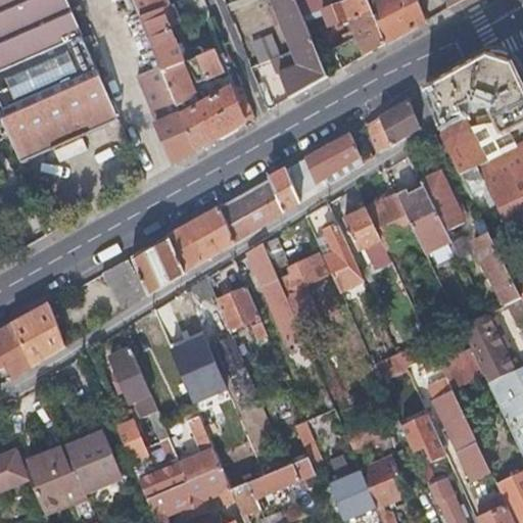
[(0,0),(0,70),(83,35),(66,0),(0,0)]
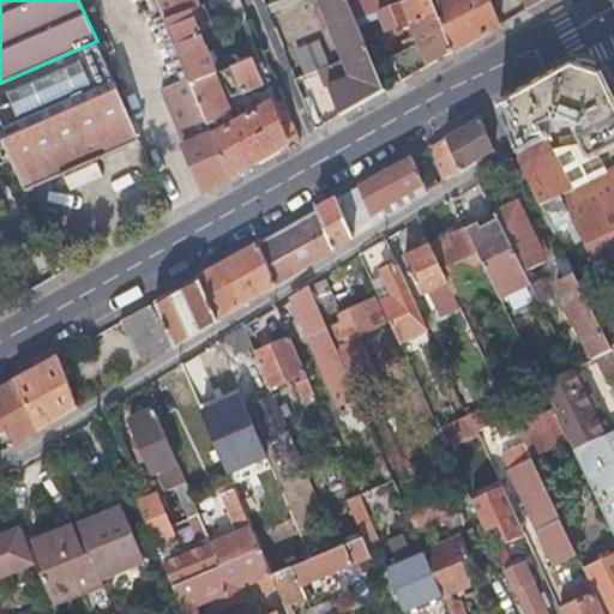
[(157,0),(166,18),(197,6),(194,0),(157,0)]
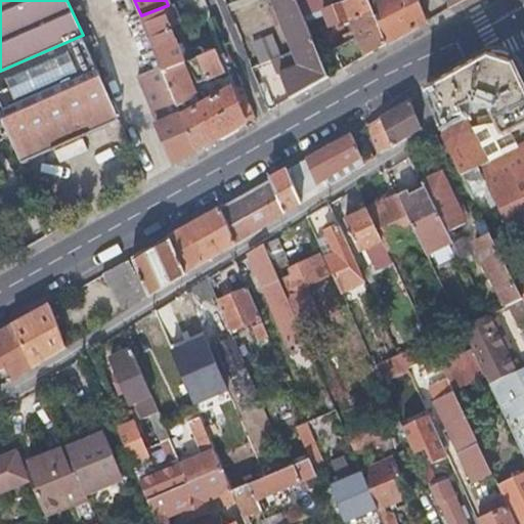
[(297,0),(274,0),(296,50),(297,52),(315,42),(305,17),(297,0)]
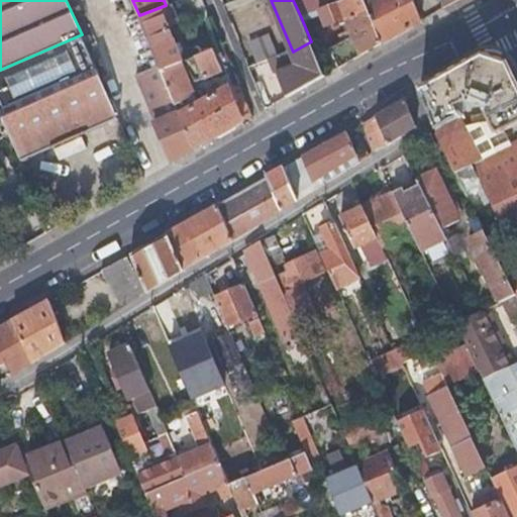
[(293,0),(301,17),(320,9),(320,8),(330,3),(328,0),(293,0)]
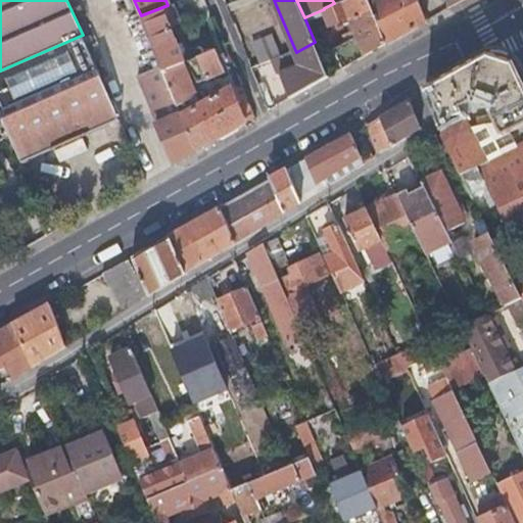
[(334,48),(342,67),(387,42),(370,0),(341,0),(334,3),(324,8),(324,9),(331,26),(351,17),(359,36),(334,48)]
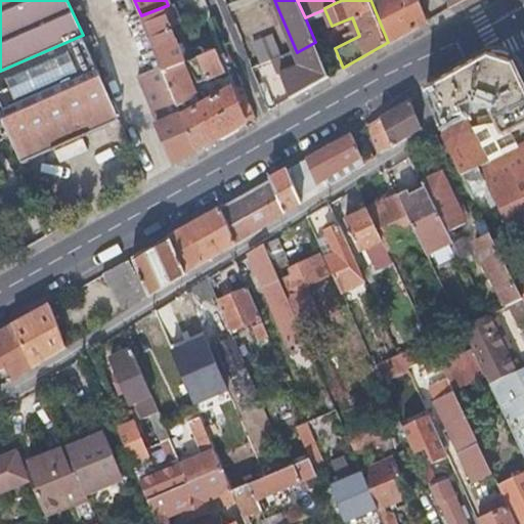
[(370,0),(388,42),(428,19),(420,0),(370,0)]
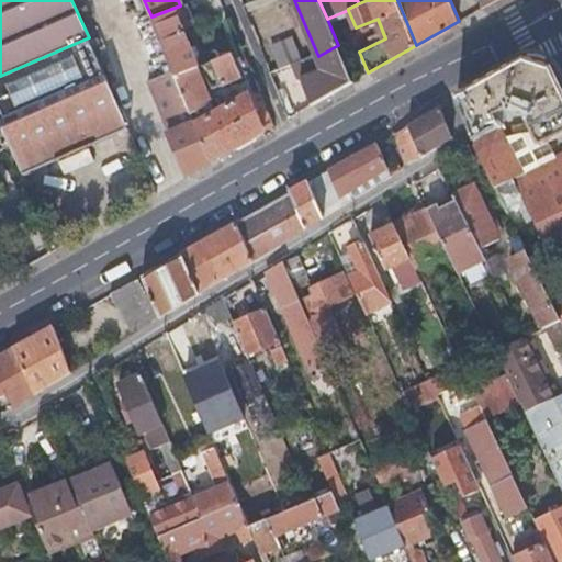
[(176,75),(198,66),(181,26),(193,22),(186,3),(180,6),(152,17),(173,70),(176,75)]
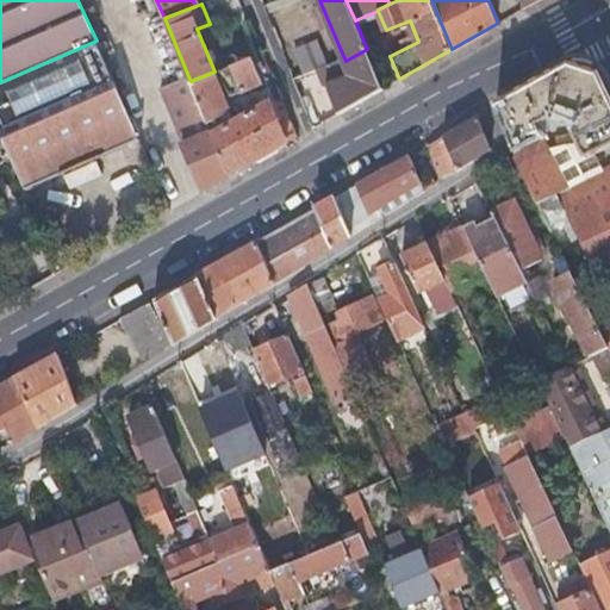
[(294,49),(304,74),(309,73),(321,68),(328,64),(317,39),(294,49)]
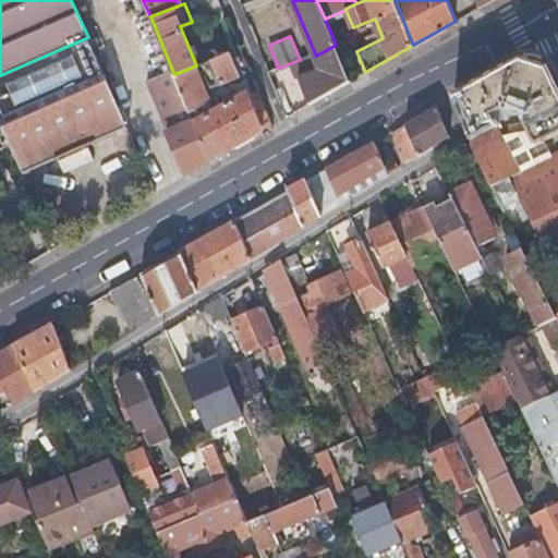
[(128,126),(88,37),(0,75),(0,121),(23,173),(128,126)]
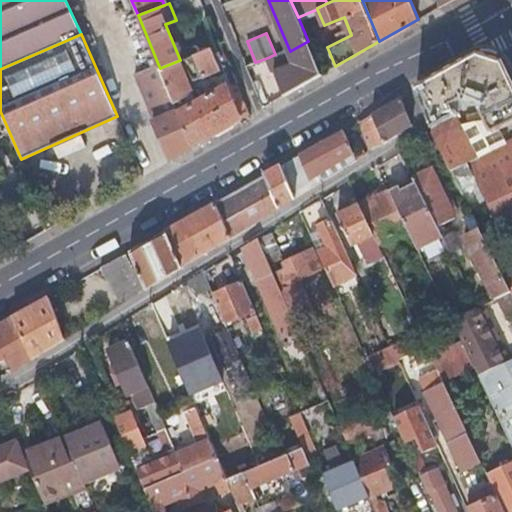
[(269,57),(284,95),(321,73),(313,54),(308,41),(290,51),(289,49),(275,54),(269,57)]
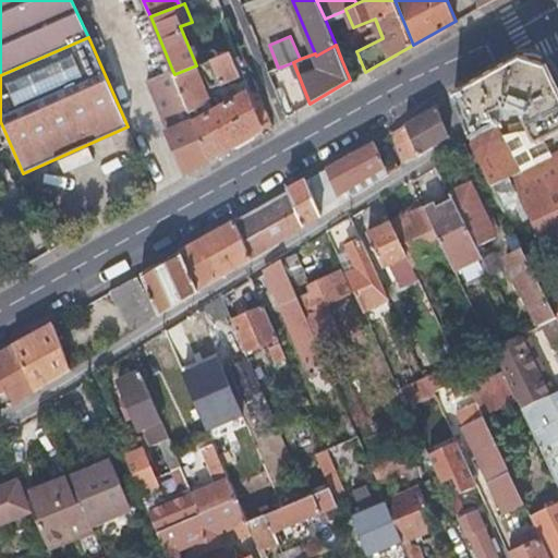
[(209,159),(273,124),(259,91),(247,92),(247,93),(215,109),(202,77),(206,75),(211,87),(240,75),(230,51),(196,65),(174,74),(184,99),(209,159)]
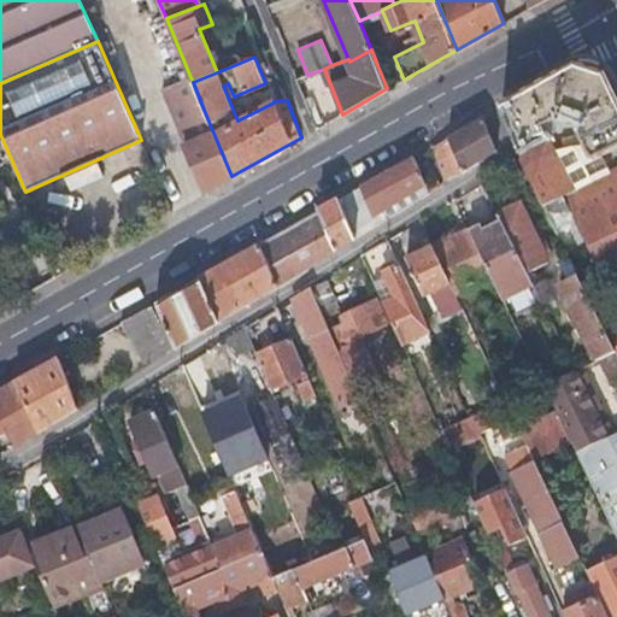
[(519,158),(518,159),(521,164),(550,151),(545,140),(547,139),(546,135),(542,127),(552,121),(566,124),(579,128),(577,130),(585,145),(592,159),(599,156),(616,146),(616,103),(604,75),(575,66),(500,107),(518,154),(519,158)]
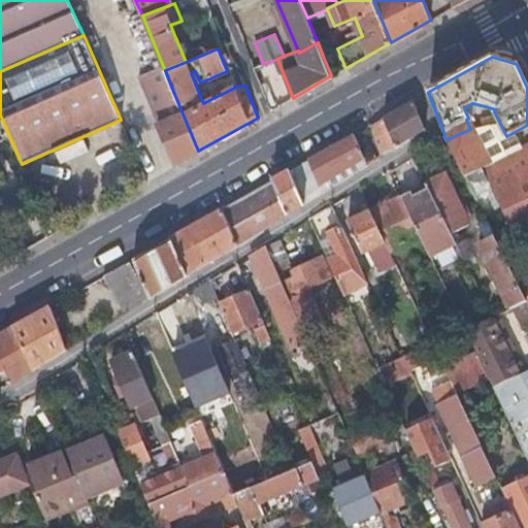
[(176,163),(198,151),(174,94),(165,70),(163,66),(138,75),(159,123),(158,123),(175,164),(176,163)]
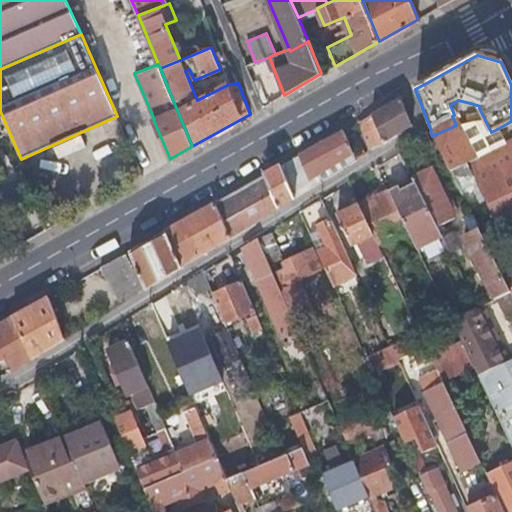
[(400,98),(371,115),(382,143),(411,125),(400,98)]
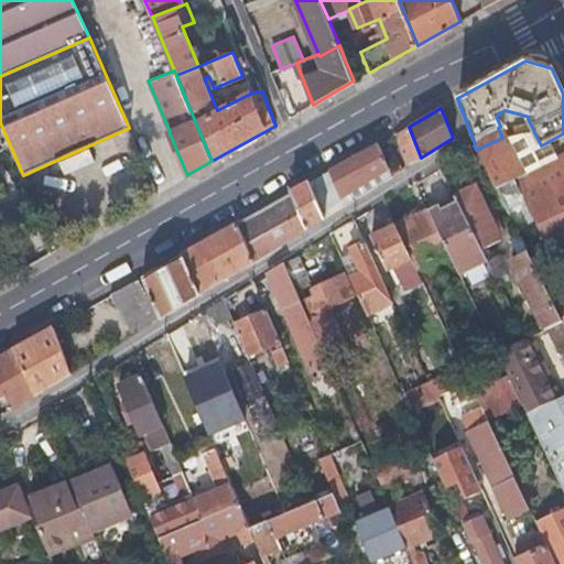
[(496,116),(499,123),(518,114),(505,110),(496,116)]
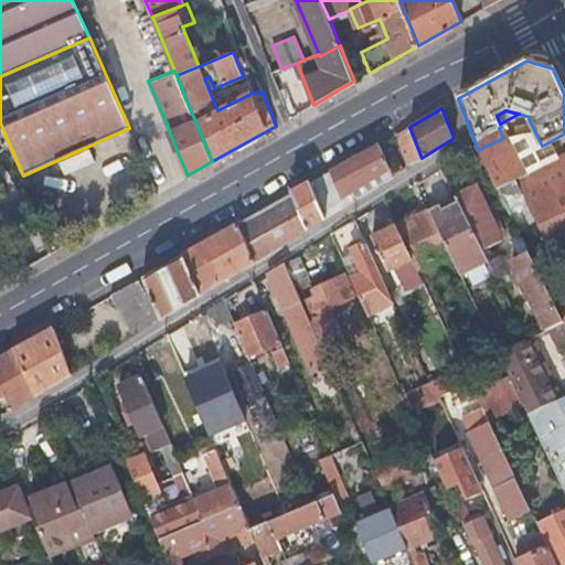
[(409,127),(395,135),(406,160),(419,159),(422,158),(409,127)]
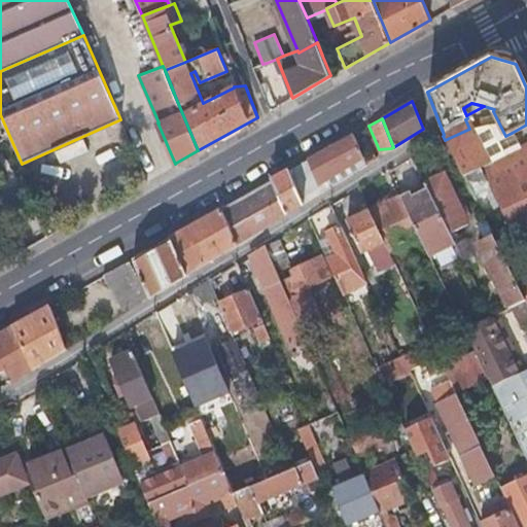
[(519,146),(512,133),(505,136),(499,124),(471,128),(486,162),(510,151),(519,146)]
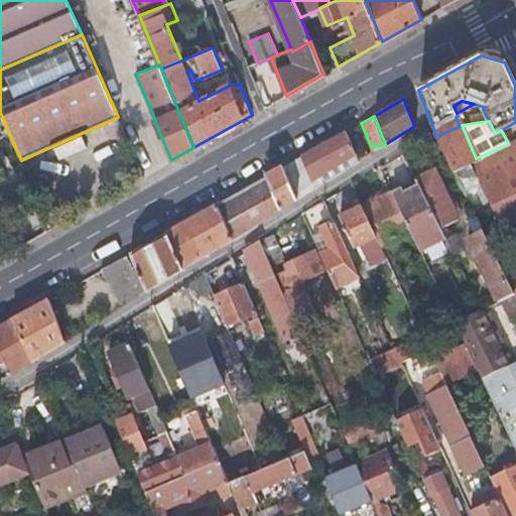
[(460,126),(435,137),(452,170),(460,166),(472,160),(476,158),(462,125),(460,126)]
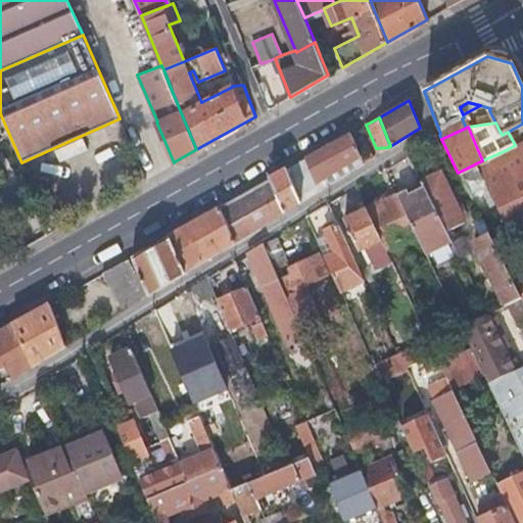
[(314,179),(319,190),(363,162),(350,133),(305,158),(314,179)]
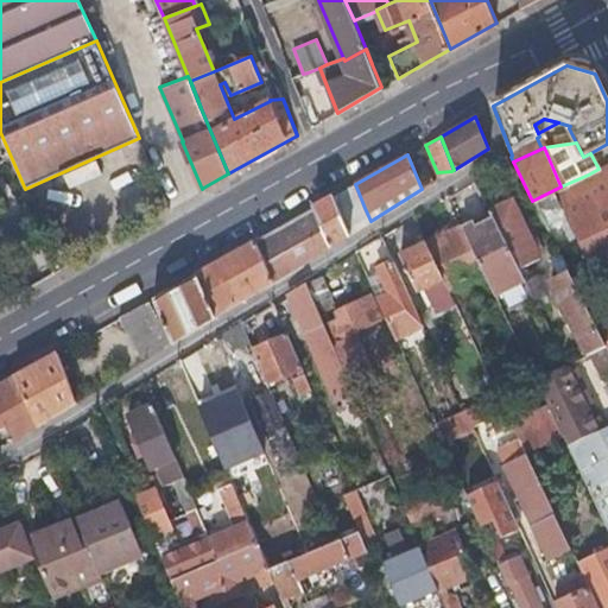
[(559,202),(567,219),(575,235),(588,264),(607,254),(607,164),(599,169),(588,175),(561,187),(556,189),(562,201),(559,202)]
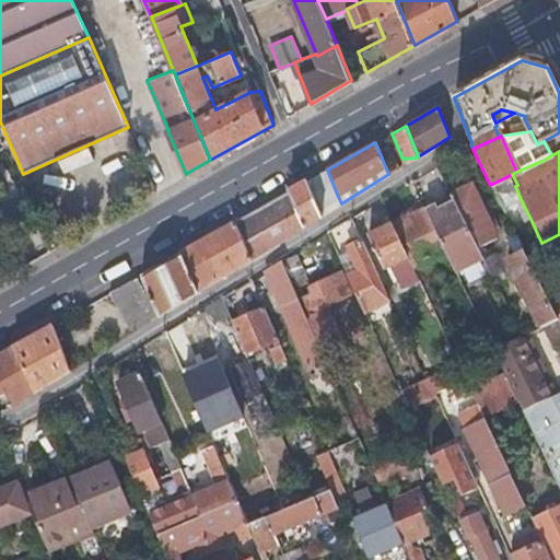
[(307,181),(307,182),(316,202),(336,191),(327,170),(307,181)]
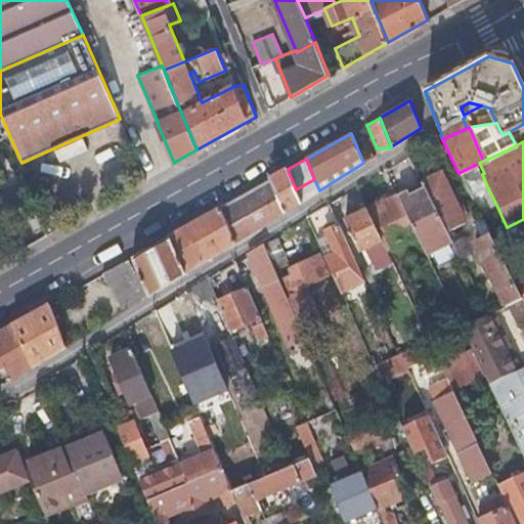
[(479,163),(467,169),(478,192),(483,190),(488,188),(482,174),(484,173),(479,163)]
